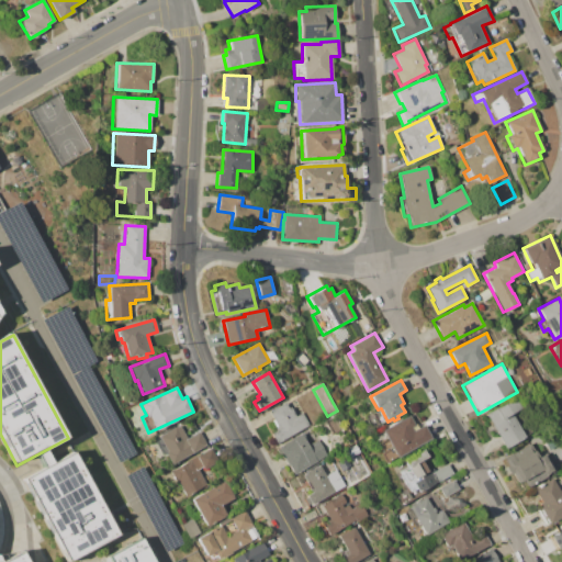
[(486,414),(516,397),(521,407),(513,413),(526,436),(505,448),(486,414)]
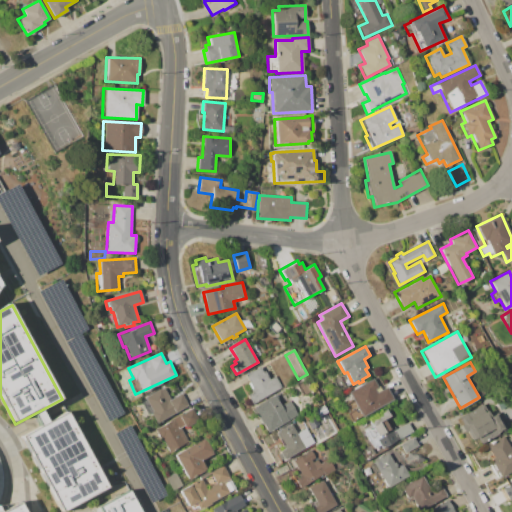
[(252,403),(247,394),(251,392),(249,390),(251,389),(247,383),(249,382),(245,375),(260,367),(263,372),(265,371),(270,379),(275,376),(282,387),(252,403)]
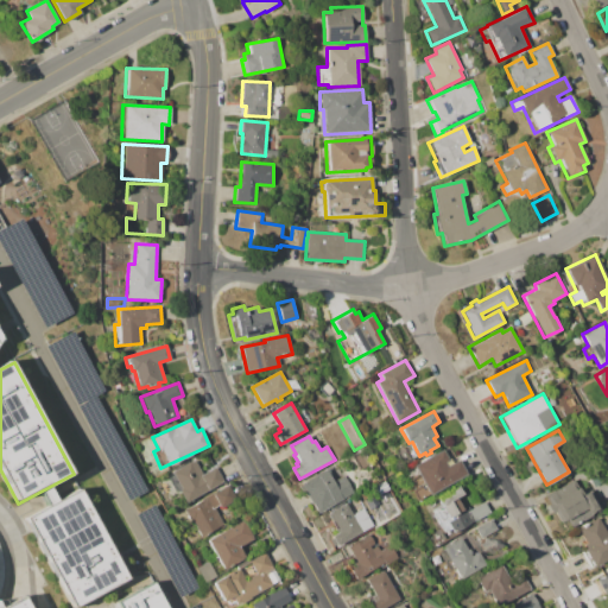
[(429,495),(413,466),(443,449),(449,461),(445,463),(447,466),(458,460),(467,474),(429,495)]
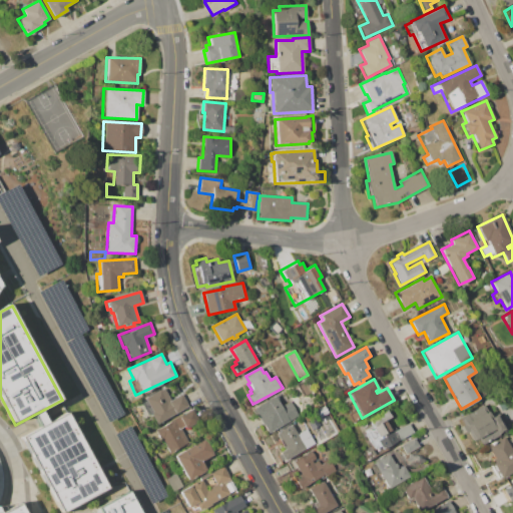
[(156,425),(150,414),(148,416),(140,402),(145,400),(144,398),(160,389),(161,391),(164,389),(170,400),(181,394),(188,406),(156,425)]
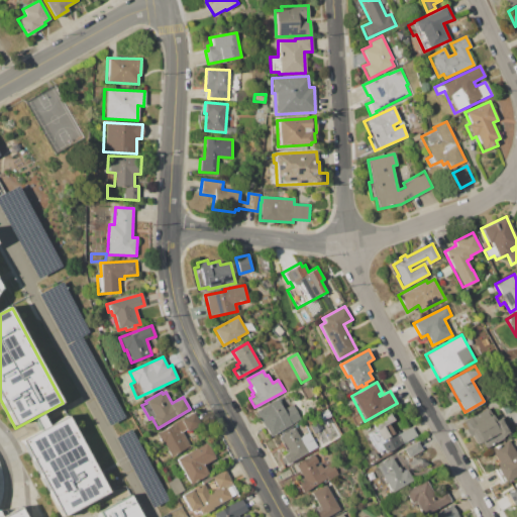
[(498,400),(509,394),(516,407),(506,414),(498,400)]
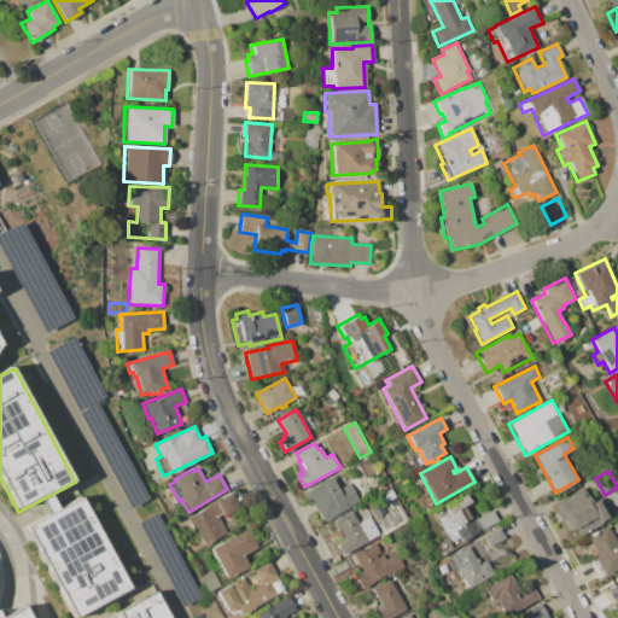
[(322,522),(305,491),(333,476),(340,488),(350,483),(360,500),(322,522)]
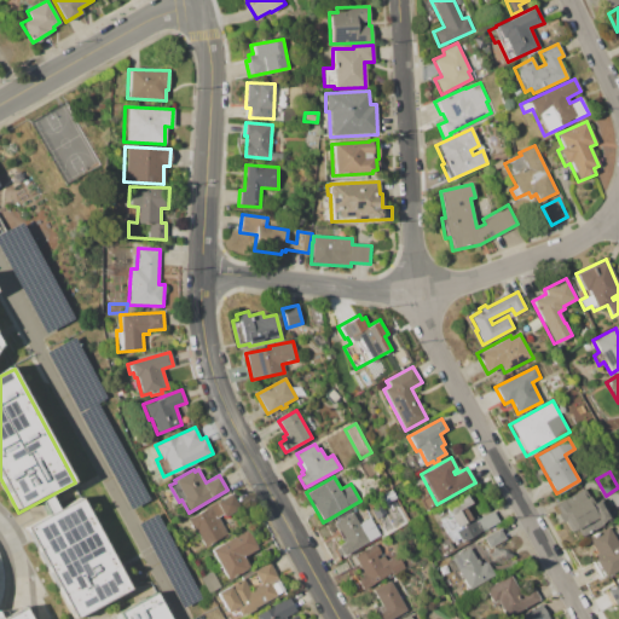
[(554,504),(585,487),(594,503),(599,499),(602,507),(603,507),(607,513),(611,510),(614,519),(608,522),(607,520),(602,524),(603,526),(580,538),(576,528),(570,532),(563,521),(562,522),(556,513),(559,512),(554,504)]
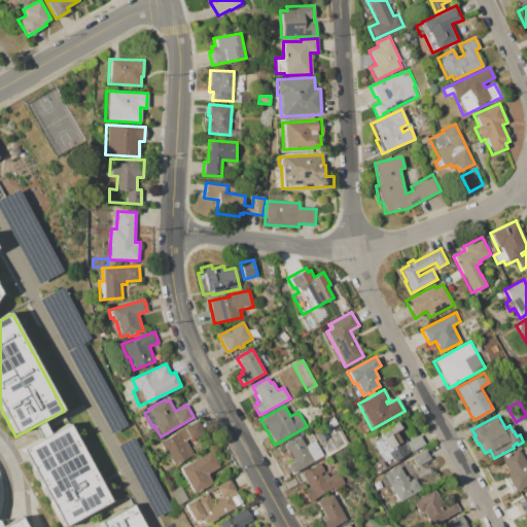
[(328,428),(324,422),(334,417),(338,423),(328,428)]
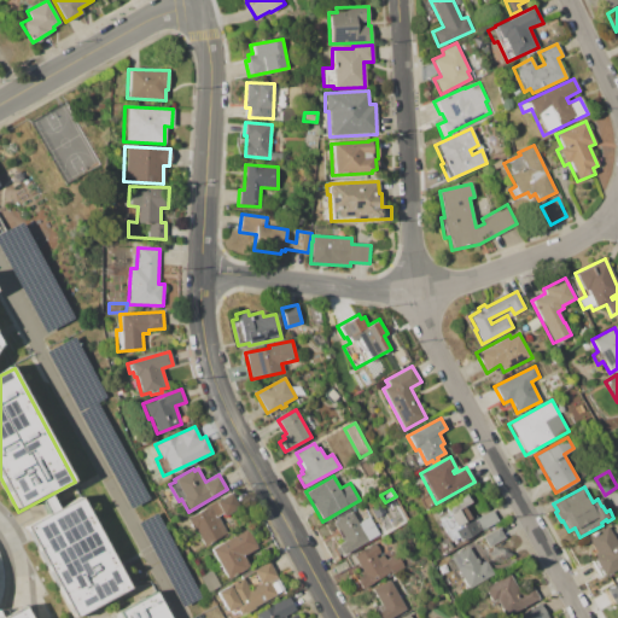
[(187,518),(232,493),(240,507),(223,516),(222,513),(217,516),(227,532),(203,547),(187,518)]
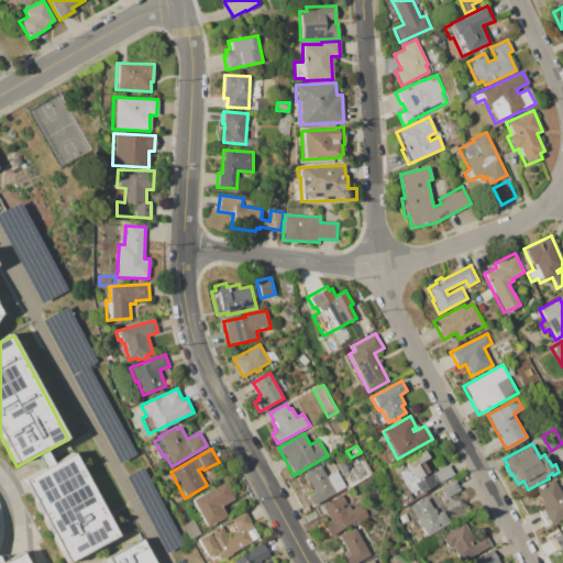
[(421,493),(419,489),(412,494),(400,473),(409,468),(406,461),(424,450),(430,459),(423,462),(429,472),(433,468),(435,472),(450,464),(454,474),(421,493)]
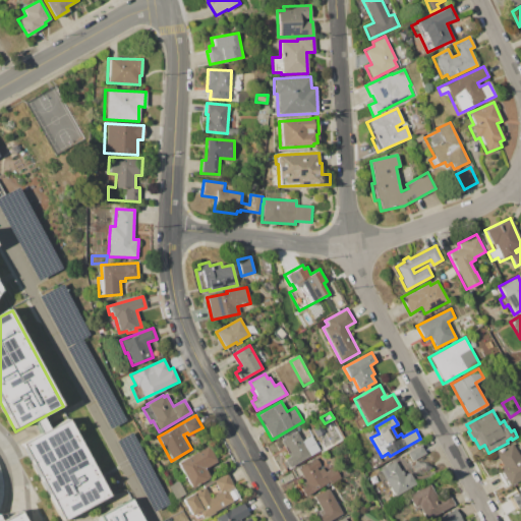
[(112,494),(71,418),(22,445),(64,520),(112,494)]
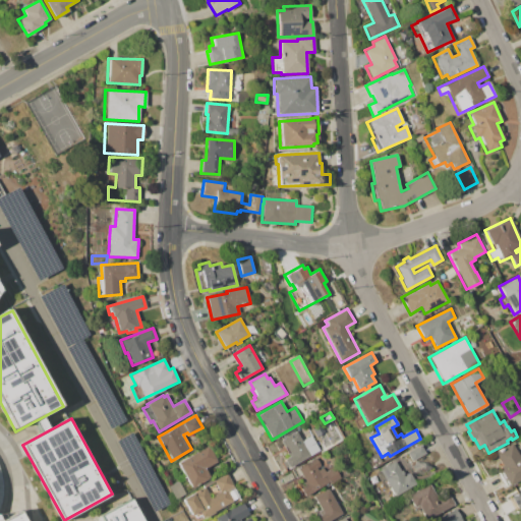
[(280,441),(296,431),(302,442),(311,436),(321,451),(294,465),(280,441)]
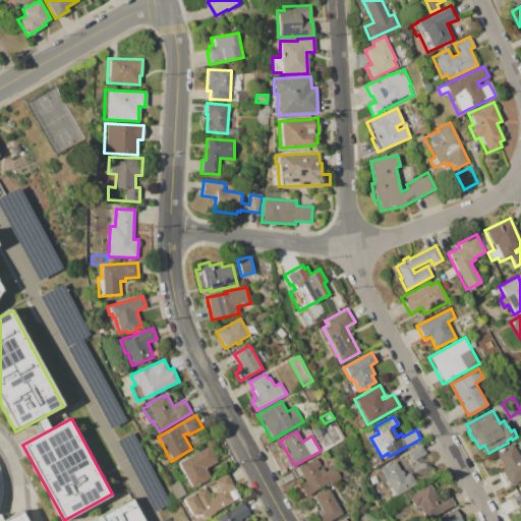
[(520,478),(508,485),(500,470),(502,469),(500,467),(502,466),(495,453),(513,443),(520,459),(520,478)]
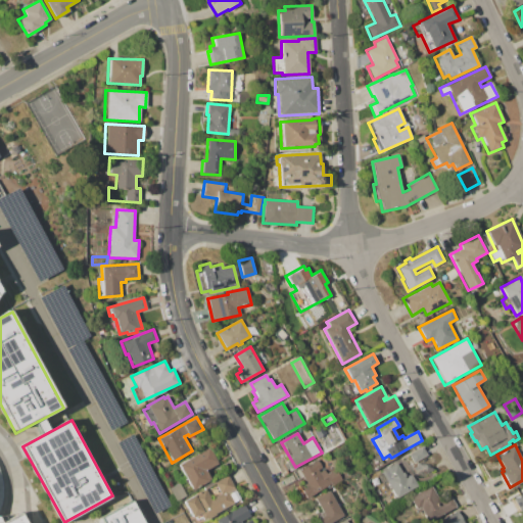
[(414,462),(410,454),(422,446),(426,455),(414,462)]
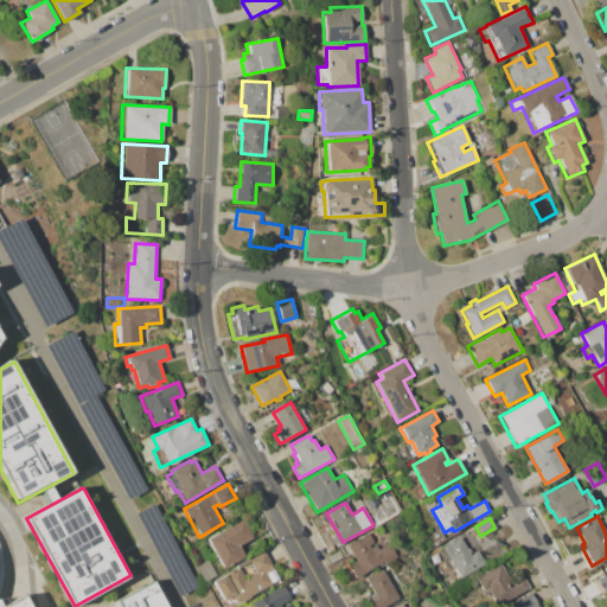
[(206,538),(242,519),(253,538),(238,545),(244,556),(222,568),(206,538)]
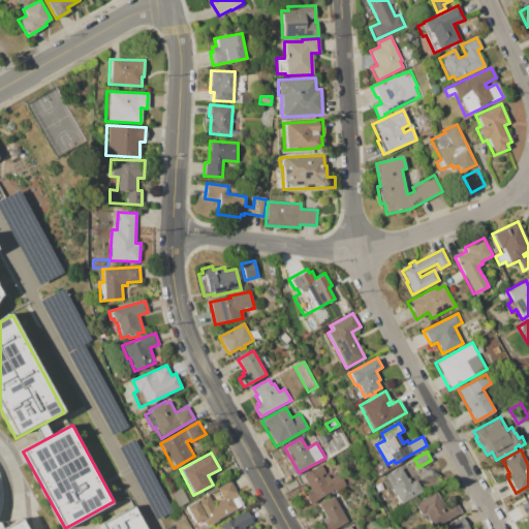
[(309,503),(305,495),(309,493),(307,490),(309,488),(303,475),(322,466),(325,473),(321,475),(323,477),(329,475),(331,479),(339,475),(344,486),(309,503)]
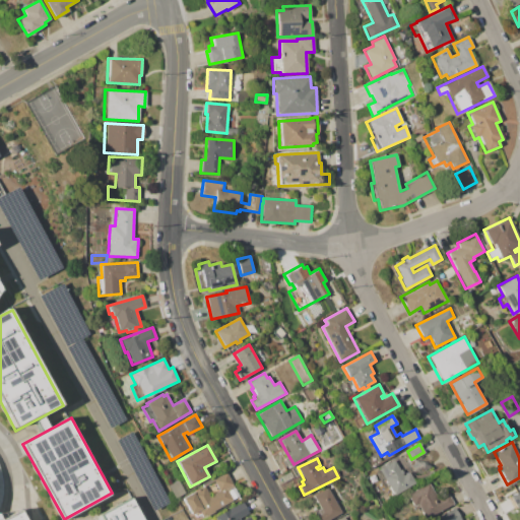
[(393,495),(379,469),(385,466),(384,464),(388,462),(388,464),(395,460),(400,469),(401,469),(403,472),(402,473),(403,475),(409,472),(415,482),(393,495)]
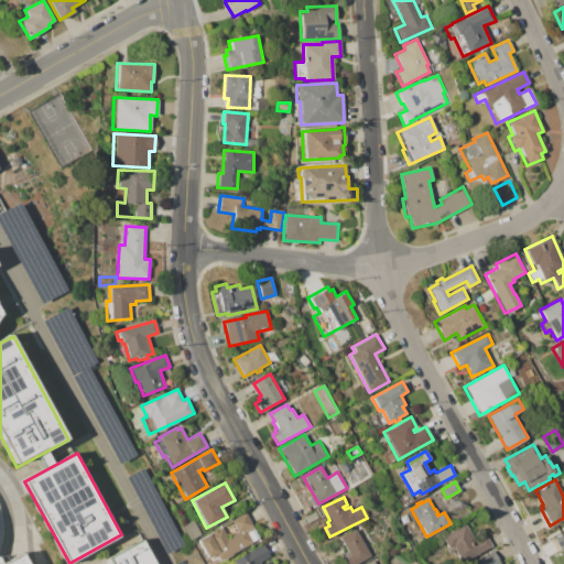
[(197,540),(220,527),(227,538),(238,531),(231,520),(246,512),(261,541),(219,563),(216,557),(213,560),(207,557),(197,540)]
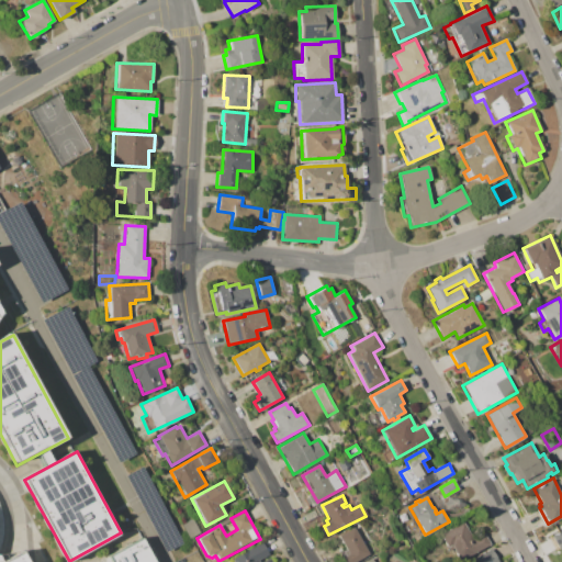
[(20,551),(25,561),(0,561),(0,513),(2,521),(1,538),(0,540),(0,554),(1,554),(1,561),(12,557),(20,551)]
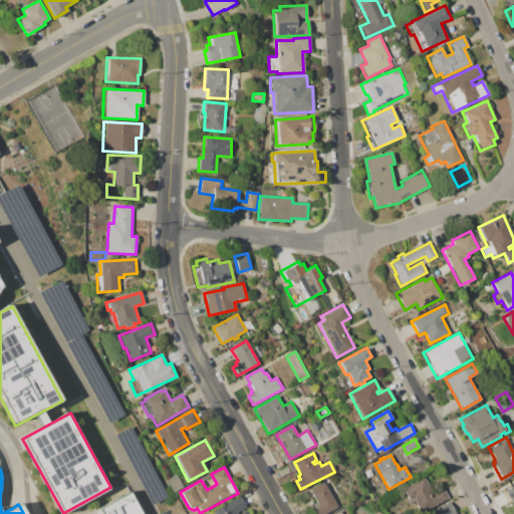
[(166,480),(176,475),(182,487),(173,492),(166,480)]
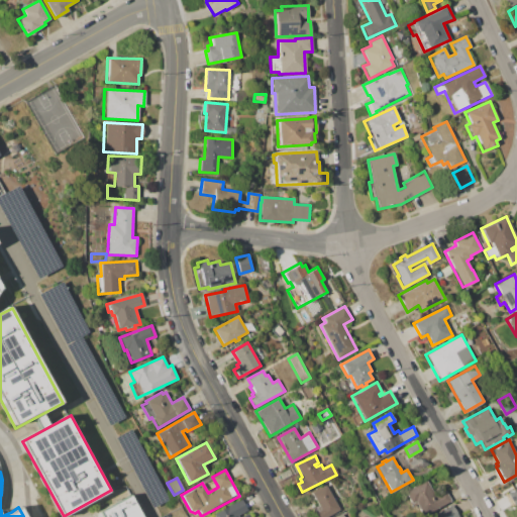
[(423,516),(415,502),(411,504),(405,492),(426,480),(434,495),(444,490),(450,500),(423,516)]
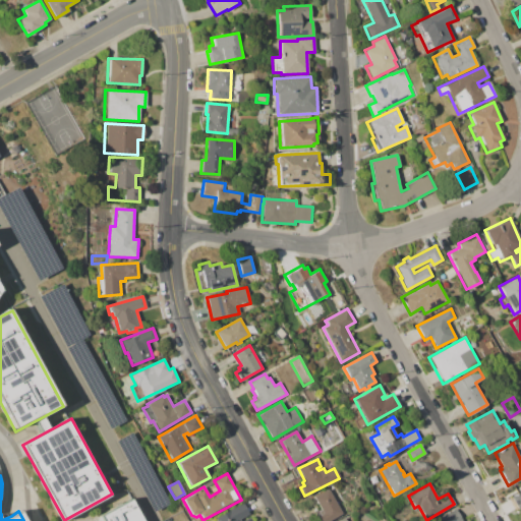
[(329,488),(342,513),(327,520),(317,520),(315,516),(321,514),(319,512),(322,510),(313,497),(329,488)]
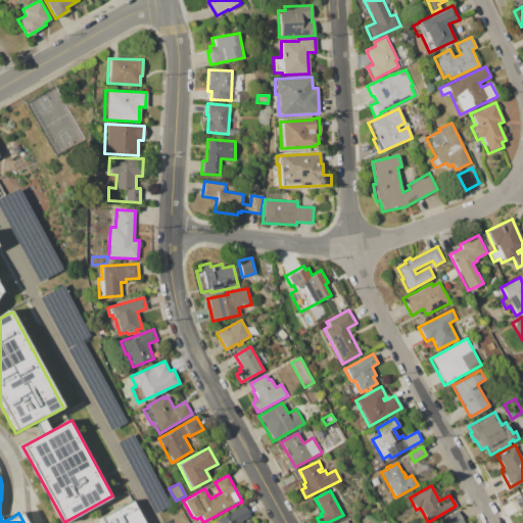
[(512,498),(522,492),(522,510),(519,512),(512,498)]
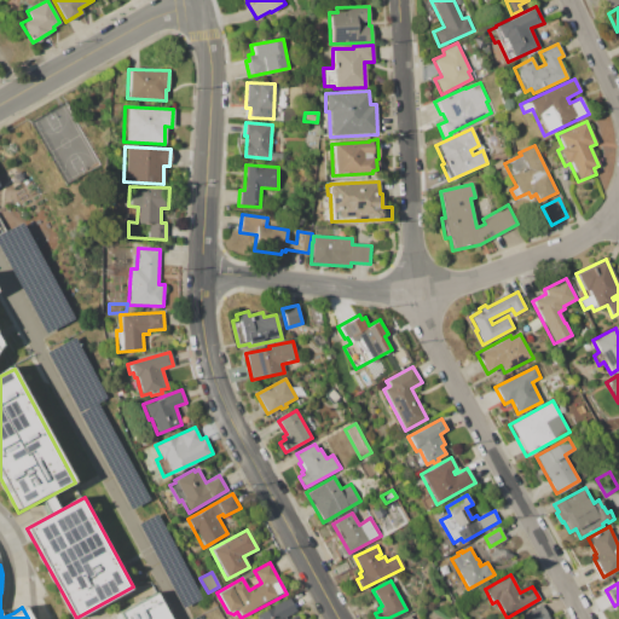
[(111,618),(160,594),(173,618),(111,618)]
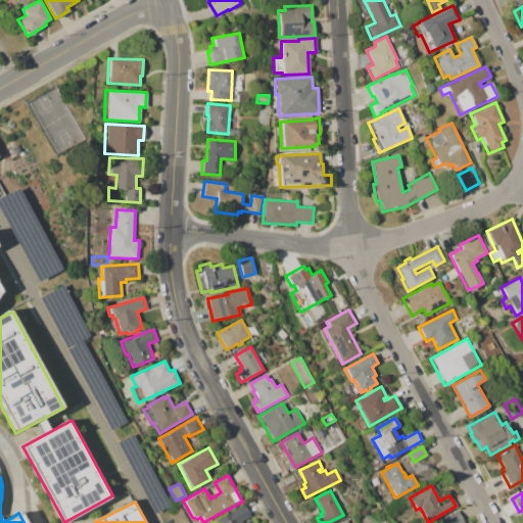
[(218,522),(216,519),(244,505),(250,516),(248,517),(249,520),(251,519),(253,522),(206,522),(212,520),(214,522),(218,522)]
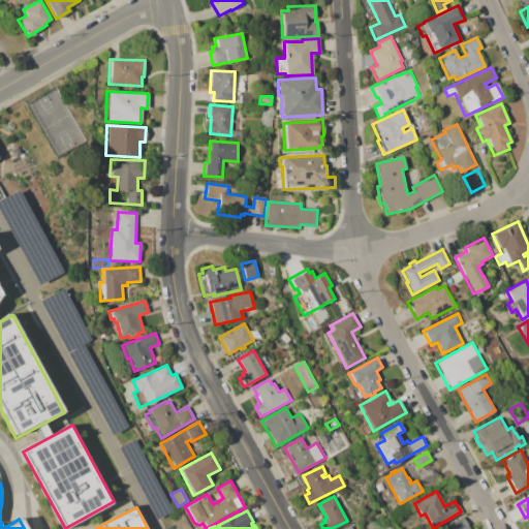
[(440,528),(463,517),(470,528),(440,528)]
